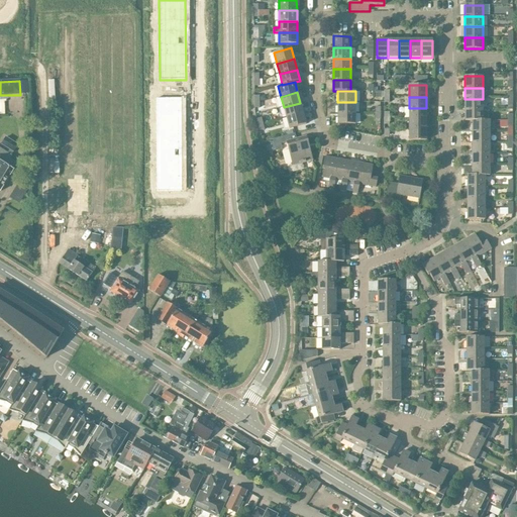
[(182,98),(156,98),(157,191),(182,191),(182,98)]
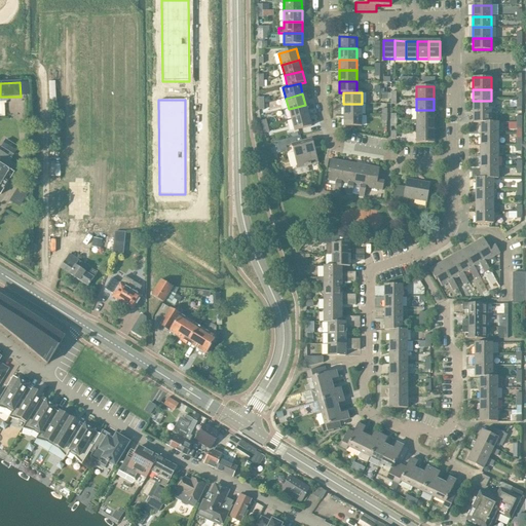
[(491,112),(491,101),(473,101),(473,111),(491,112)]
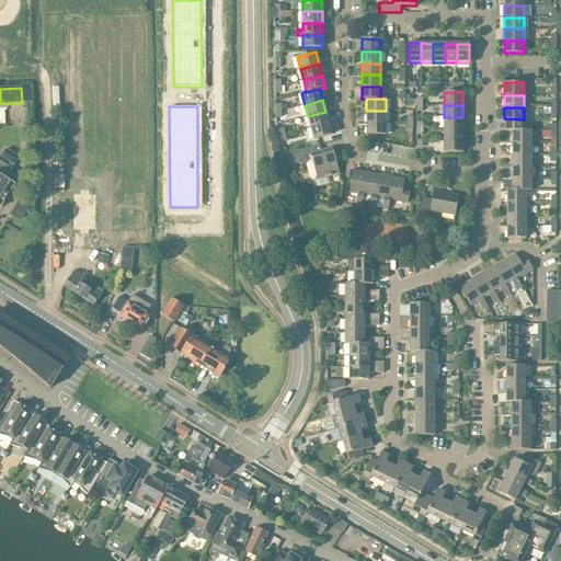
[(386,123),(386,111),(366,111),(366,123),(386,123)]
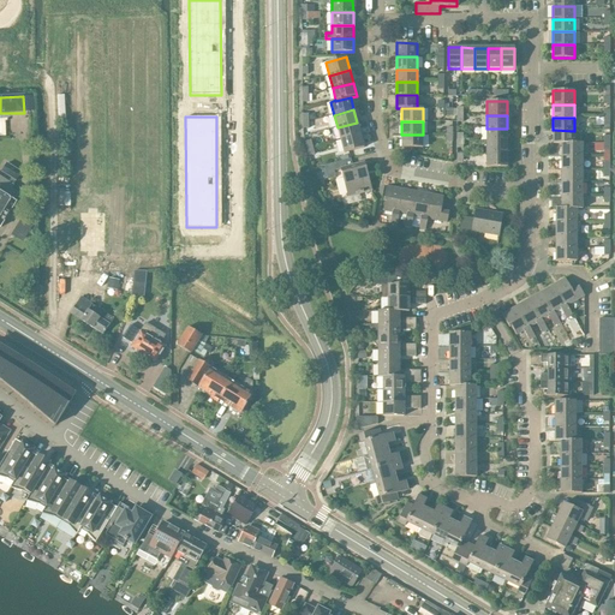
[(360,135),(357,123),(338,127),(340,139),(360,135)]
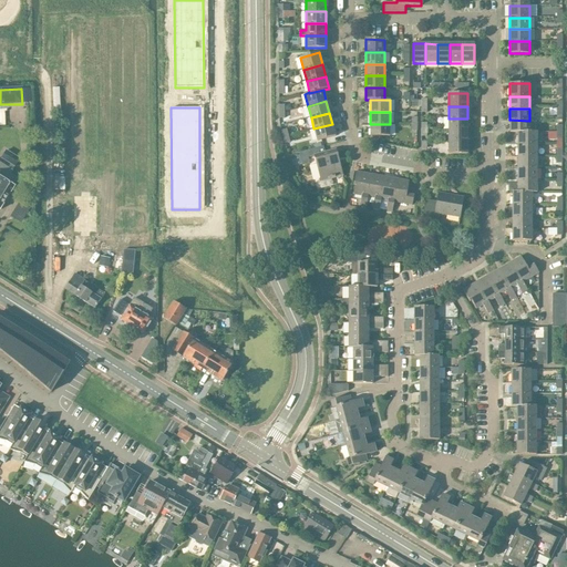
[(467,130),(467,119),(449,119),(449,130),(467,130)]
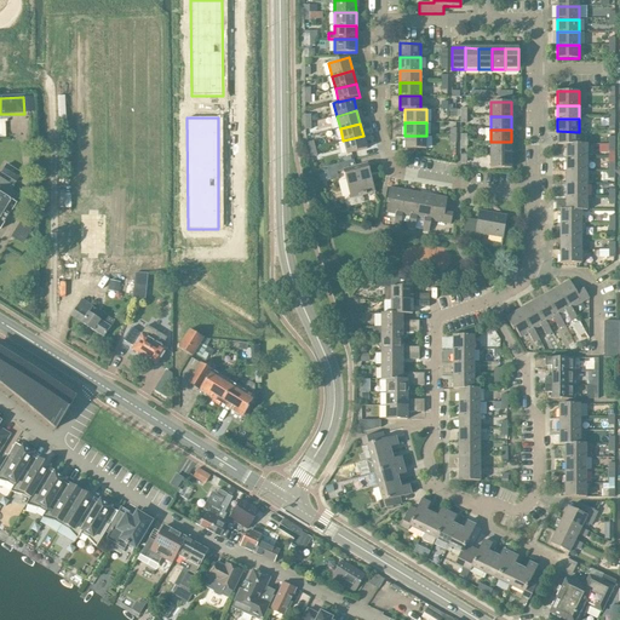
[(579,145),(579,144),(579,132),(557,131),(557,145),(566,145),(579,145)]
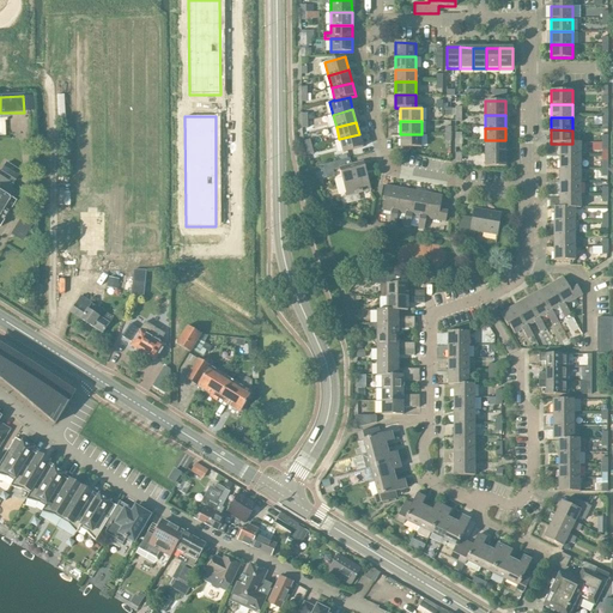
[(363,147),(359,134),(339,139),(343,152),(363,147)]
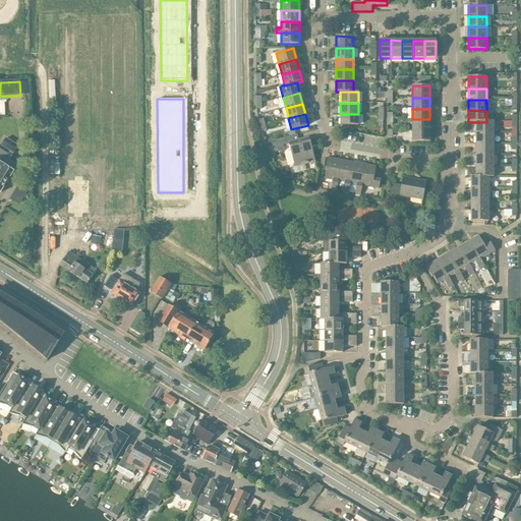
[(358,125),(358,114),(340,114),(340,125),(358,125)]
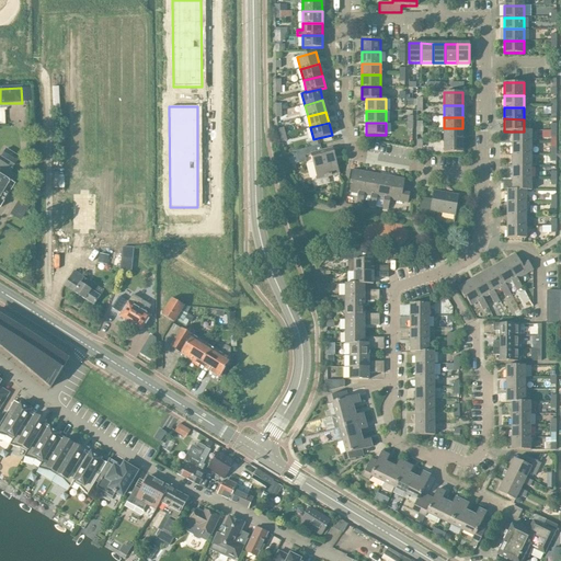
[(462,140),(462,128),(444,128),(444,140),(462,140)]
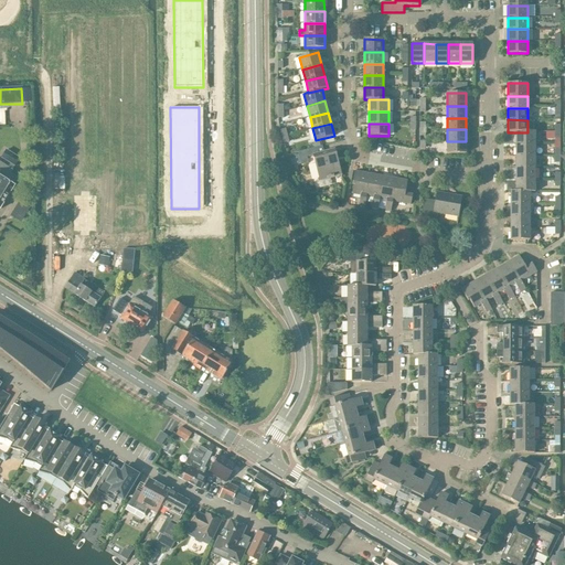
[(535,145),(535,131),(528,131),(528,132),(515,132),(515,145),(535,145)]
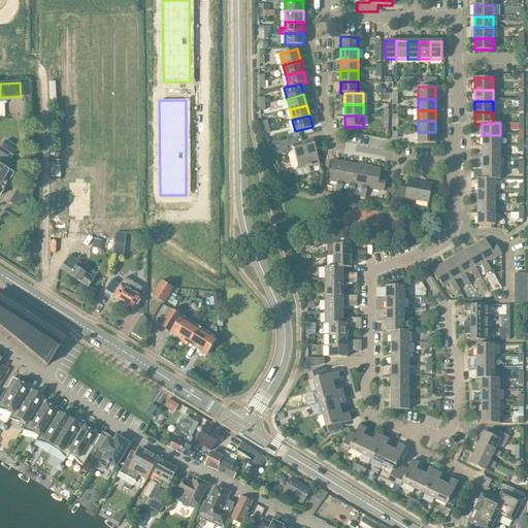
[(435,144),(435,132),(418,132),(418,144),(435,144)]
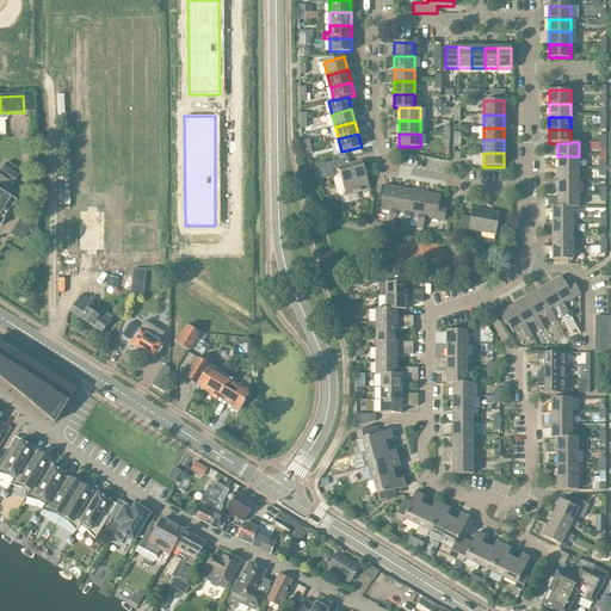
[(579,168),(579,156),(557,156),(557,168),(579,168)]
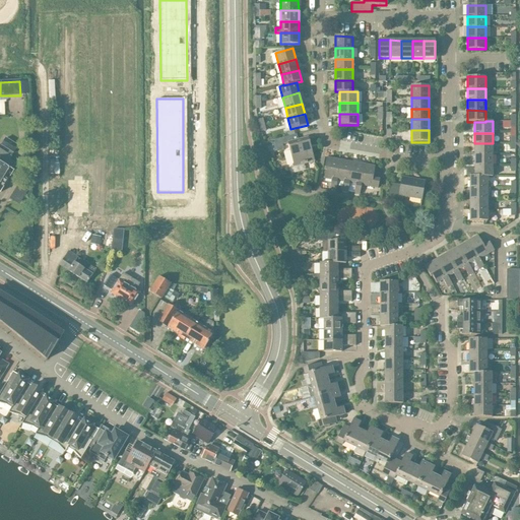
[(314,161),(308,137),(298,140),(297,134),(273,140),(277,152),(283,150),(282,145),(287,143),(295,167),(314,161)]
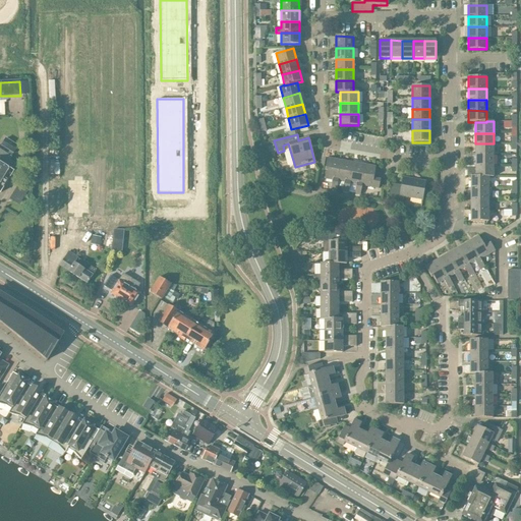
[(11,171),(15,164),(10,161),(18,147),(5,139),(1,146),(10,152),(7,155),(0,150),(0,193),(6,184),(8,185),(9,183),(7,182),(13,172),(11,171)]
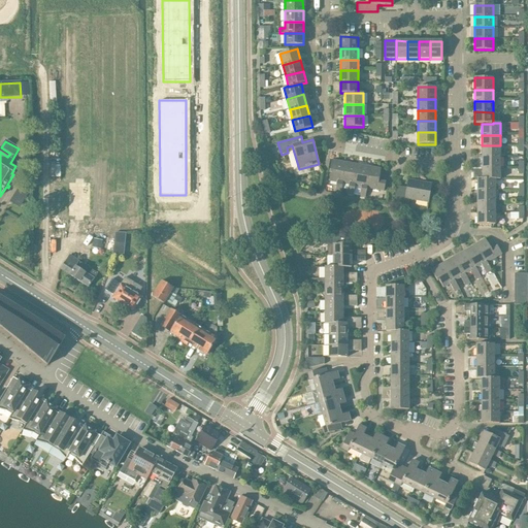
[(500,157),(500,145),(482,145),(482,157),(500,157)]
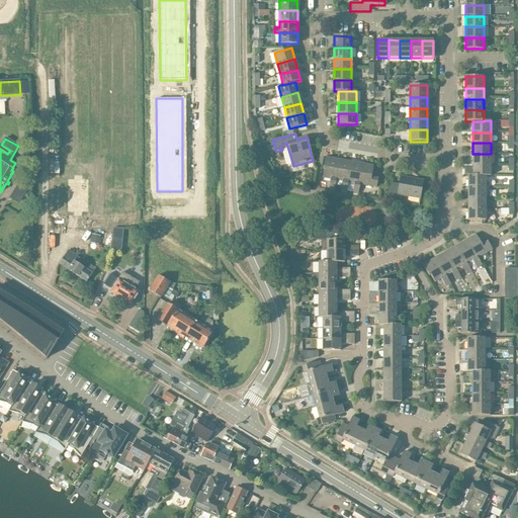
[(491,165),(491,154),(472,154),(472,165),(491,165)]
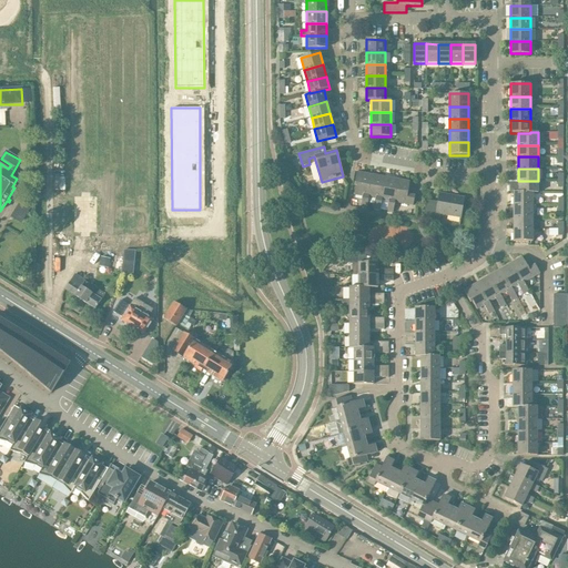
[(366,198),(369,174),(356,172),(354,185),(356,186),(355,195),(363,196),(361,206),(366,208),(368,198),(366,198)]
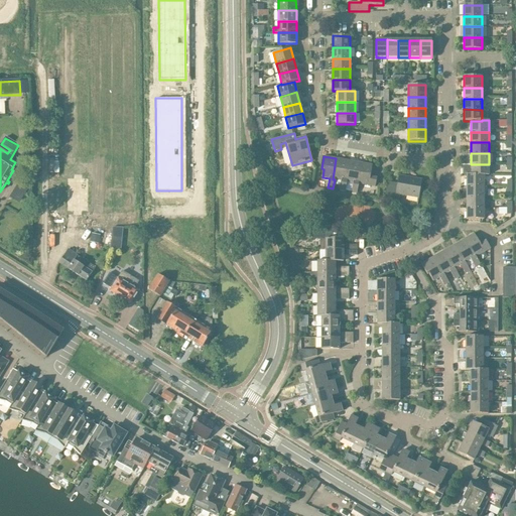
[(344,181),(348,161),(336,158),(333,179),(335,179),(342,180),(340,190),(345,191),(347,182),(344,181)]
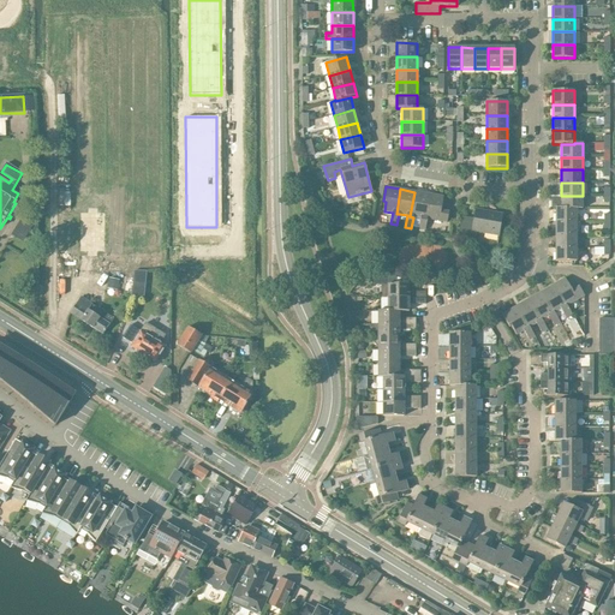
[(424,219),(429,195),(415,192),(410,216),(413,218),(421,219),(419,230),(425,231),(428,220),(424,219)]
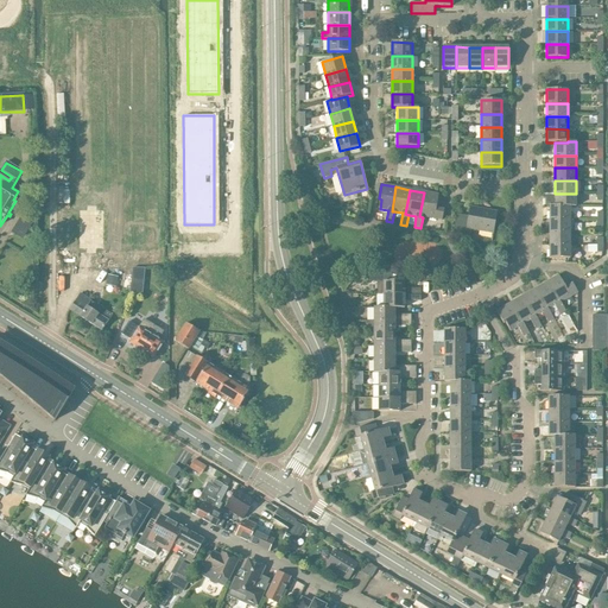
[(436,209),(438,195),(424,192),(419,216),(423,217),(442,221),(444,210),(436,209)]
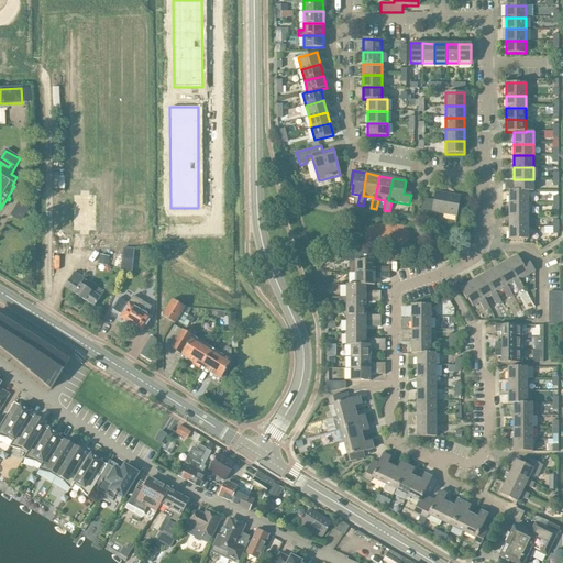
[(533,191),(533,179),(514,179),(514,190),(514,191),(528,191),(533,191)]
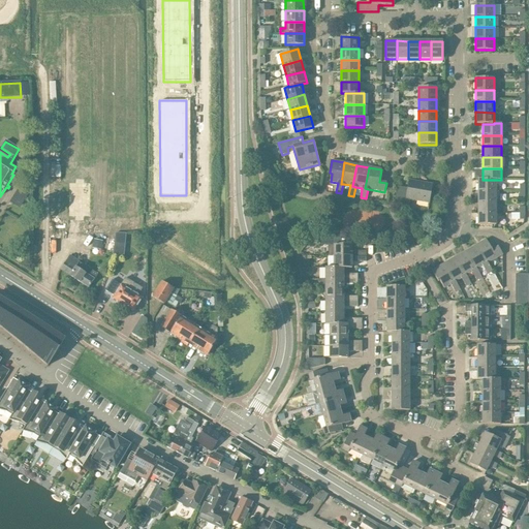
[(496,191),(496,180),(483,180),(483,179),(477,179),(477,191),(496,191)]
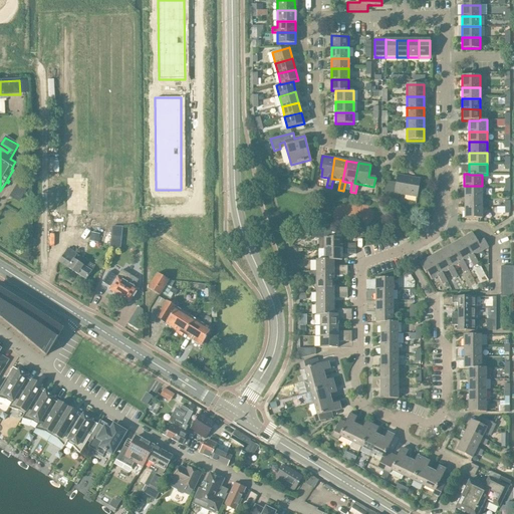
[(417,197),(420,180),(398,176),(396,184),(386,182),(382,199),(397,202),(399,194),(417,197)]
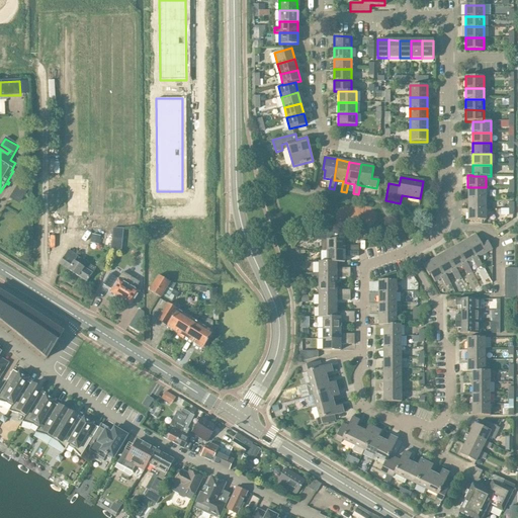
[(486,197),(486,187),(467,187),(467,197),(486,197)]
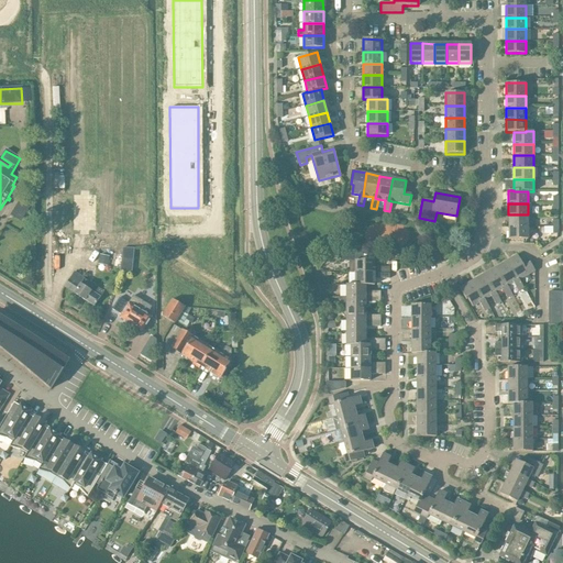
[(528,227),(528,214),(508,214),(508,227),(528,227)]
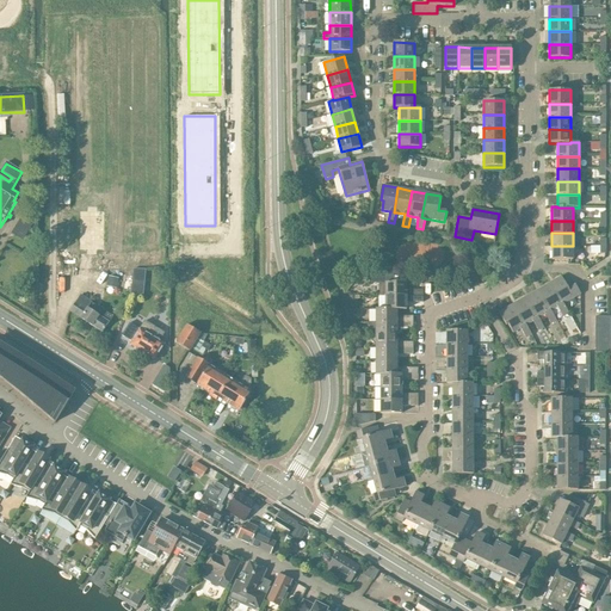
[(573,260),(573,246),(551,246),(551,260),(573,260)]
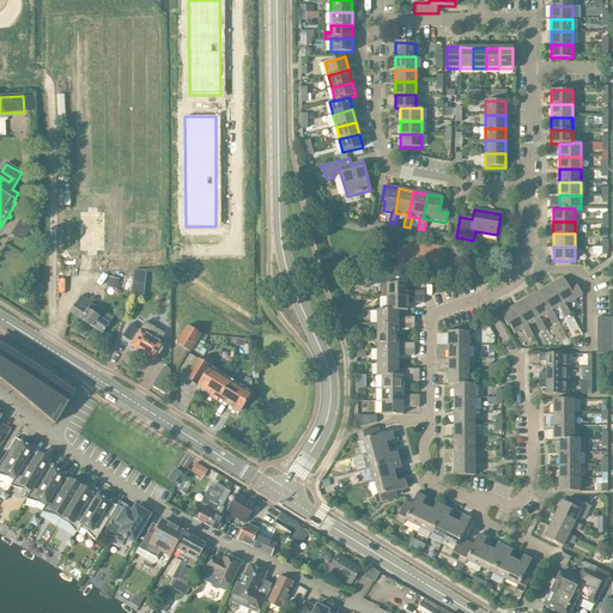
[(144,296),(146,272),(134,271),(132,295),(144,296)]
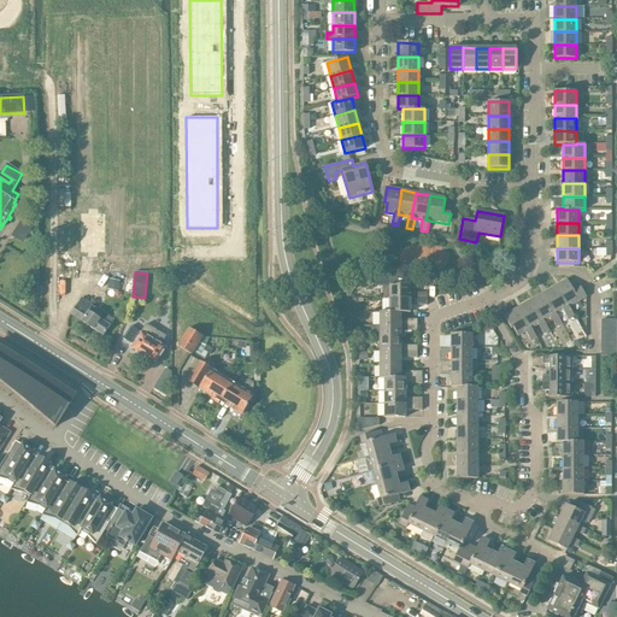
[(586,297),(581,288),(574,292),(566,280),(554,287),(566,309),(569,307),(586,297)]
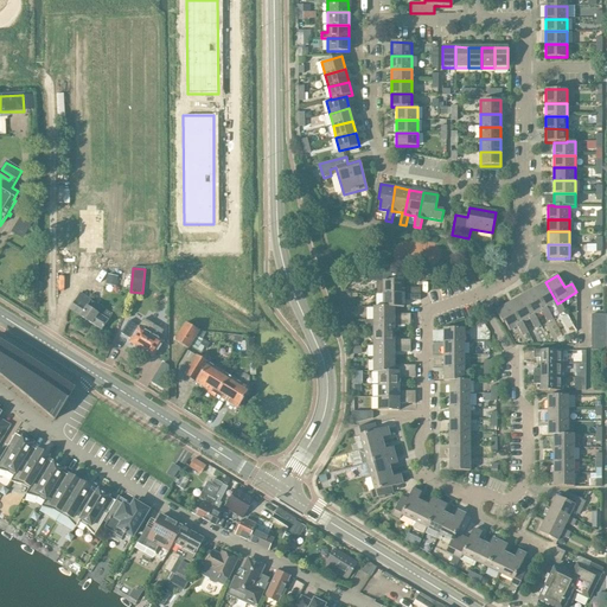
[(378,281),(377,283),(377,294),(383,294),(403,294),(410,294),(410,288),(403,288),(403,281),(383,281),(378,281)]
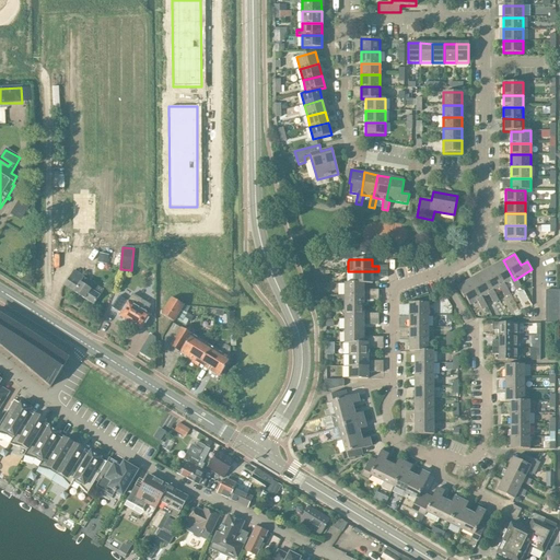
[(514,280),(503,260),(491,267),(503,287),(504,286),(511,281),(516,290),(521,288),(516,279),(514,280)]
